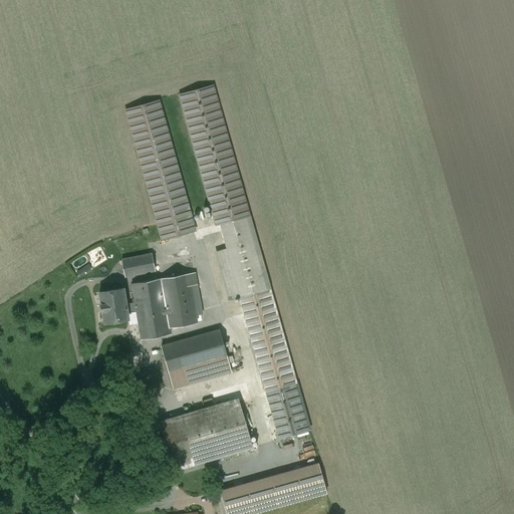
[(248,216),(211,85),(180,93),(217,224),(220,224),(248,216)]
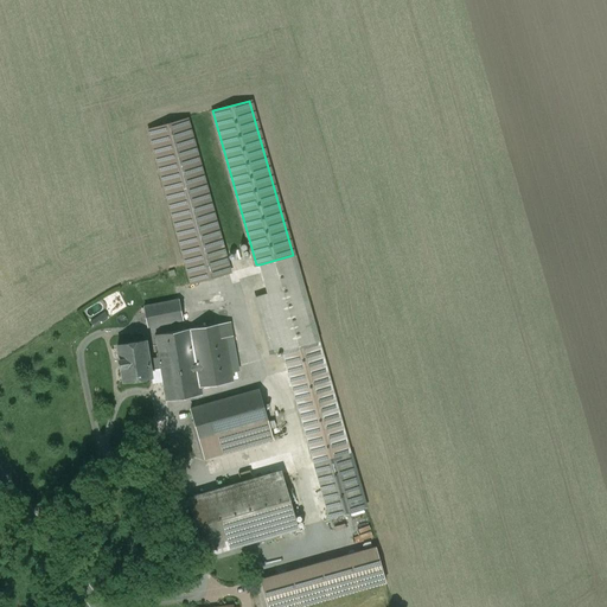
[(229,273),(185,119),(149,129),(186,263),(192,282),(229,273)]
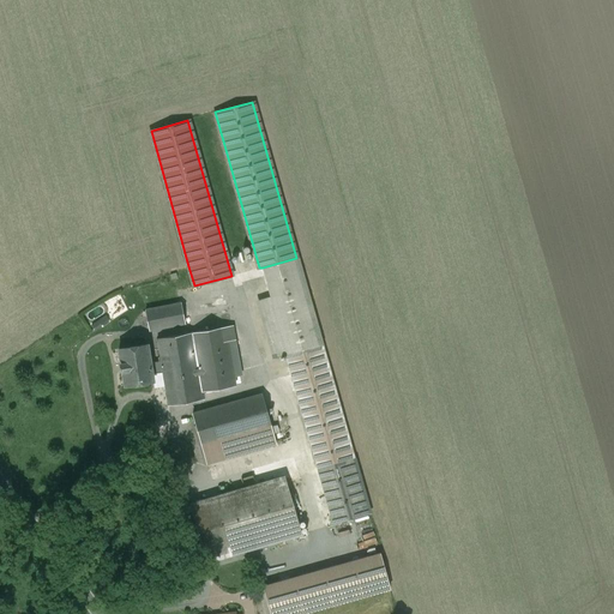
[(296,258),(263,268),(271,296),(257,300),(272,359),(284,355),(320,344),(296,258)]
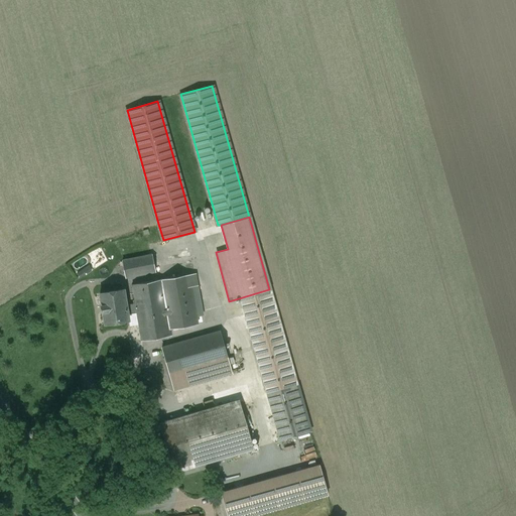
[(152,255),(122,261),(125,277),(155,271),(152,255)]
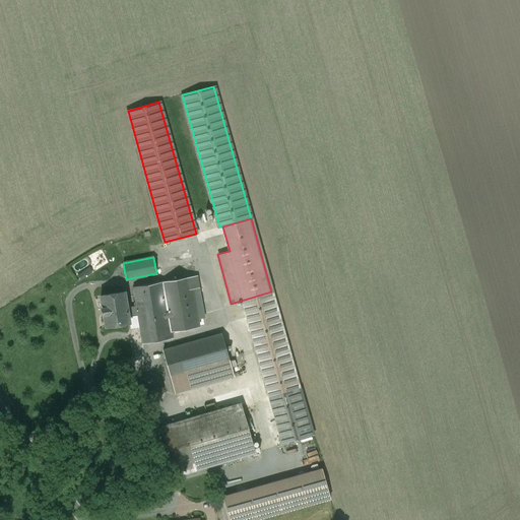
[(196,275),(133,286),(136,303),(134,303),(134,306),(127,308),(129,317),(138,315),(142,343),(170,338),(171,338),(172,338),(173,337),(173,336),(172,332),(198,327),(197,319),(193,289),(199,288),(196,275)]
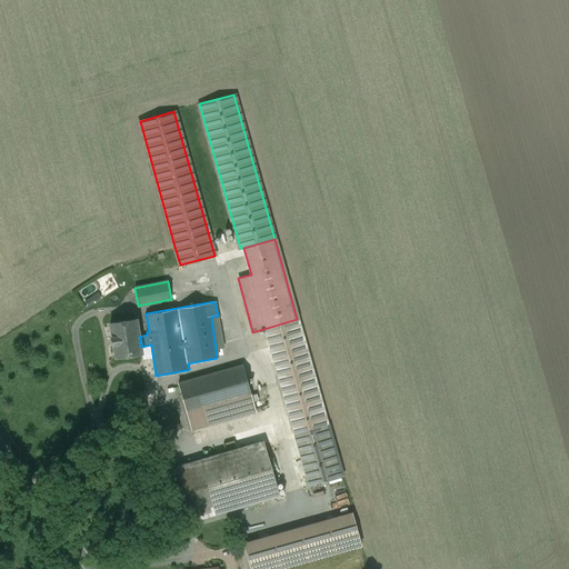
[(218,316),(211,317),(216,349),(223,348),(218,316)]
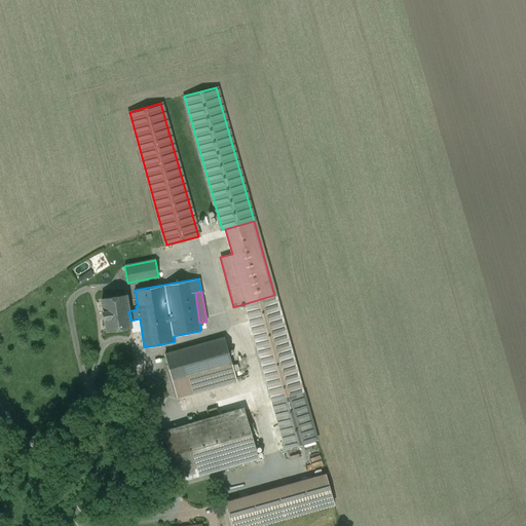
[(125,295),(102,299),(104,311),(103,311),(104,317),(105,317),(107,330),(132,326),(130,321),(128,311),(125,295)]
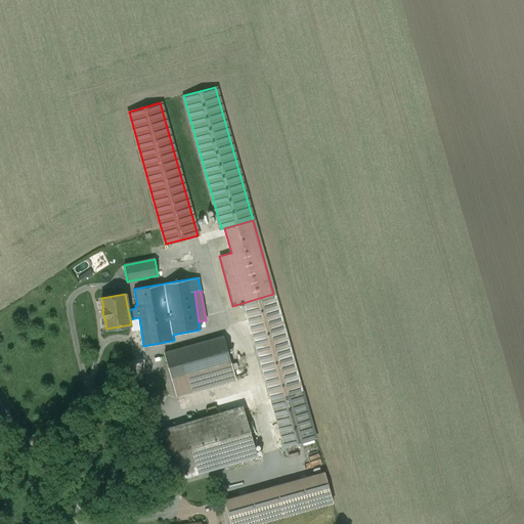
[(273,294),(243,303),(270,401),(301,392),(273,294)]
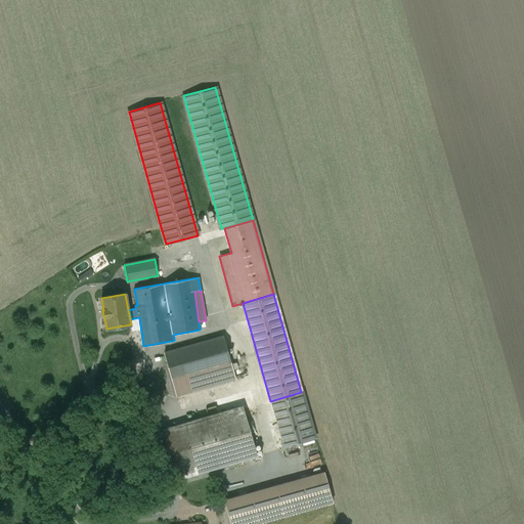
[(223,336),(164,353),(172,381),(231,363),(223,336)]
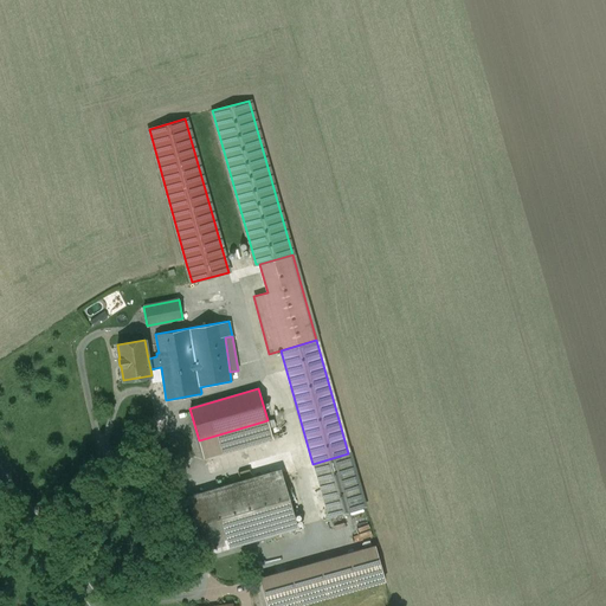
[(268,420),(199,440),(204,459),(272,439),(268,420)]
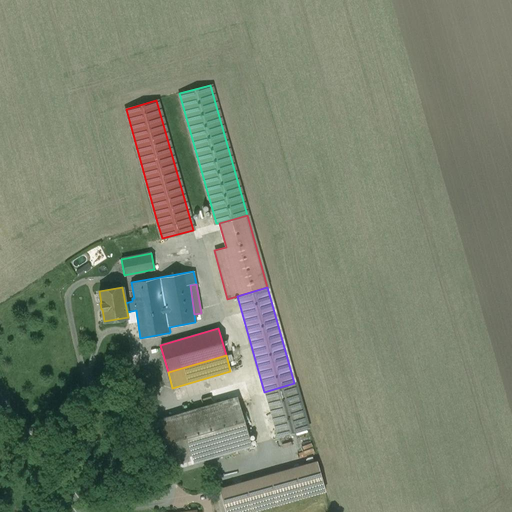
[(149,369),(139,372),(133,381),(136,391),(145,396),(155,393),(160,385),(157,375),(149,369)]
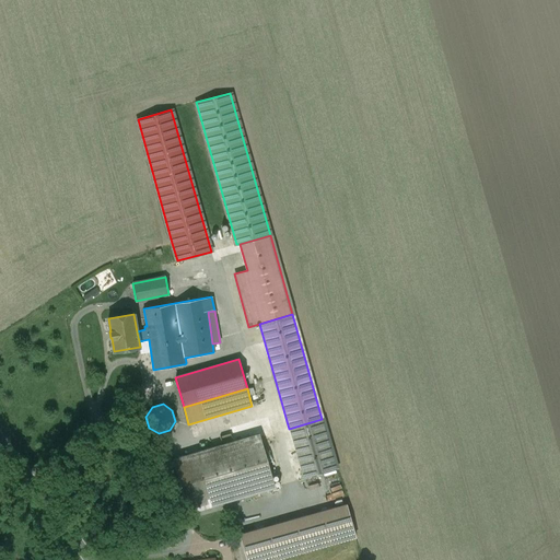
[(322,419),(289,429),(304,478),(335,468),(322,419)]
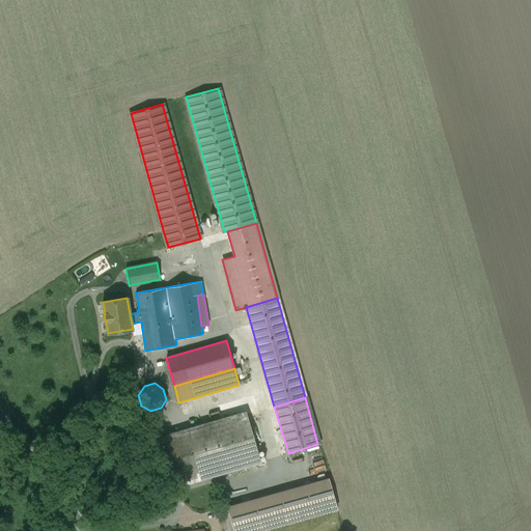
[(245,412),(164,435),(179,485),(259,462),(245,412)]
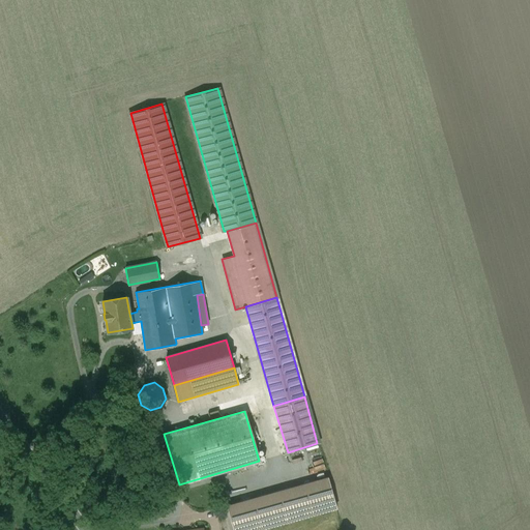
[(327,477),(228,505),(234,529),(256,529),(335,508),(327,477)]
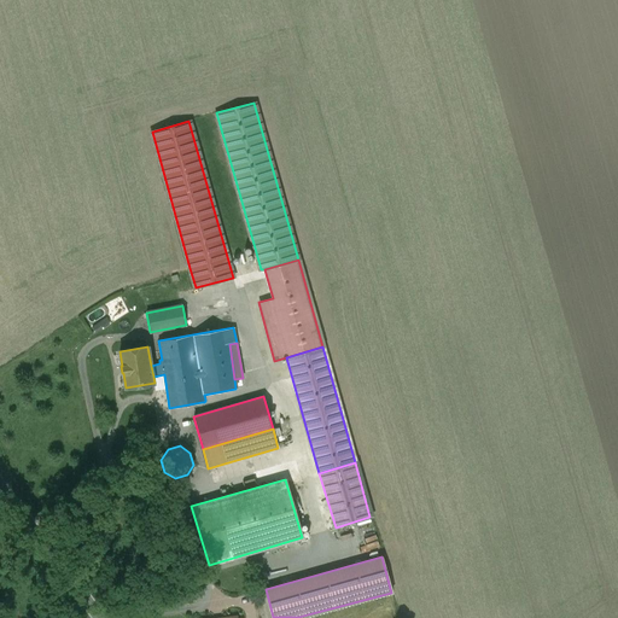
All buildings are outlined.
